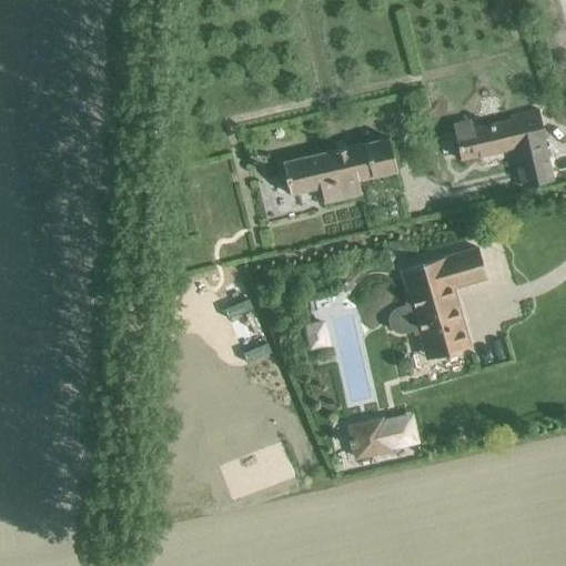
[(474,124),(454,129),(463,163),(515,151),(524,190),(552,184),(542,144),(546,143),(539,112),(523,115),(524,119),(476,130),(474,124)]
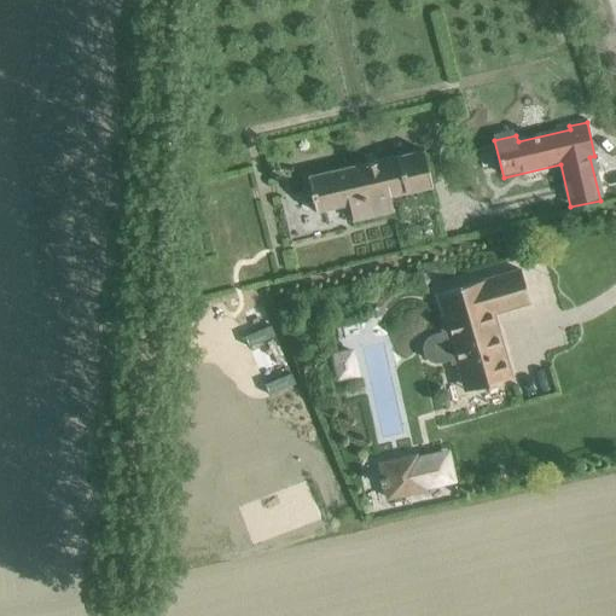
[(391,198),(434,189),(425,152),(309,180),(317,214),(350,207),(354,222),(394,213),(391,198)]
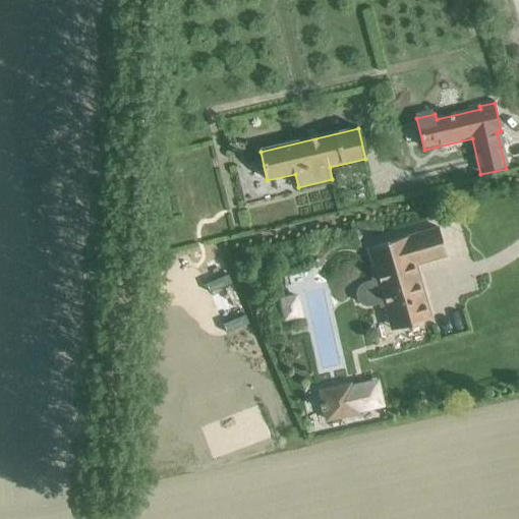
[(371,307),(380,305),(381,308),(386,307),(387,308),(391,307),(398,330),(431,320),(416,266),(448,256),(440,229),(408,238),(369,249),(377,276),(371,278),(372,282),(364,284),(360,288),(357,293),(357,299),(360,304),(365,307),(371,307)]
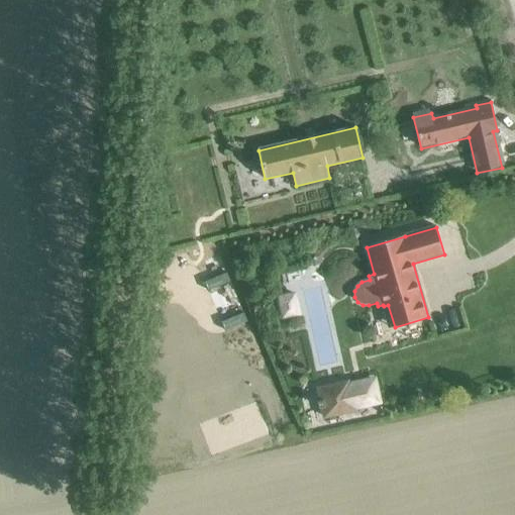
[(296,295),(280,298),(284,317),(300,314),(296,295)]
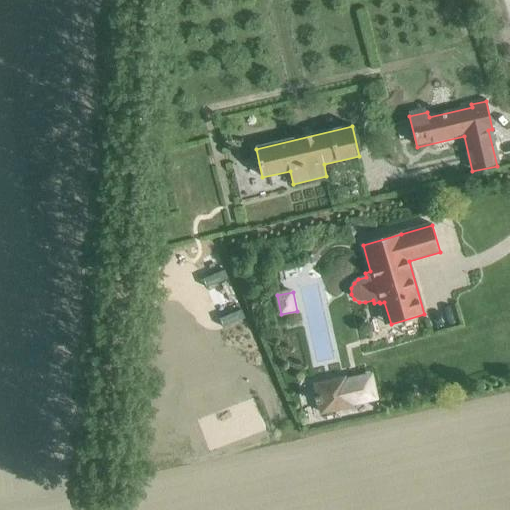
[(318,397),(315,398),(316,404),(319,403),(322,414),(351,408),(350,404),(375,399),(370,378),(346,383),(345,379),(315,386),(318,397)]
